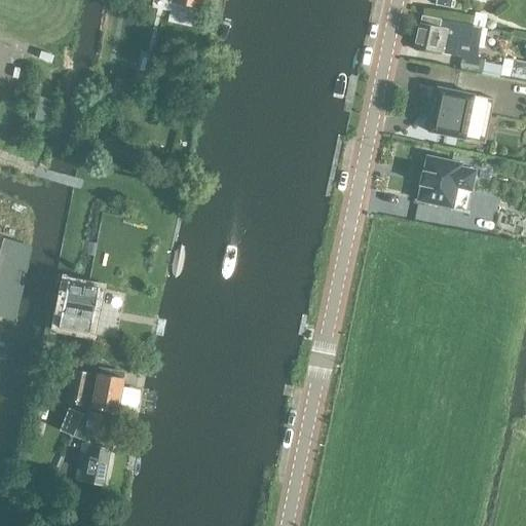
[(460,68),(497,76),(500,76),(502,66),(486,62),(486,60),(477,58),(483,28),(421,14),(415,48),(462,58),(460,68)]
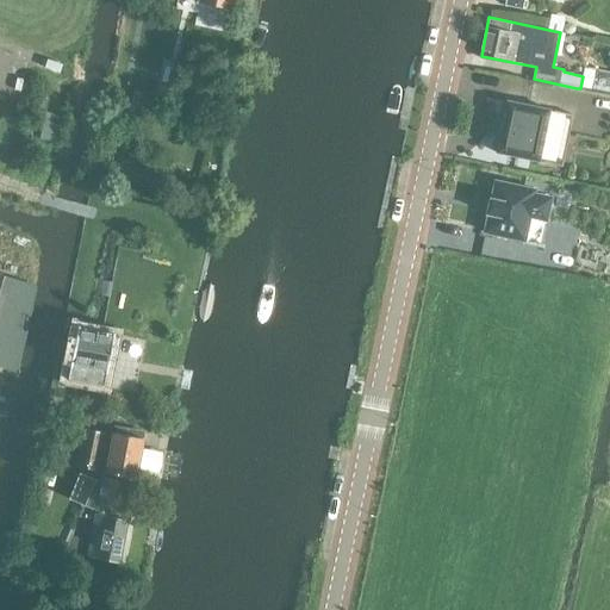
[(609,93),(609,73),(585,68),(582,87),(609,93)]
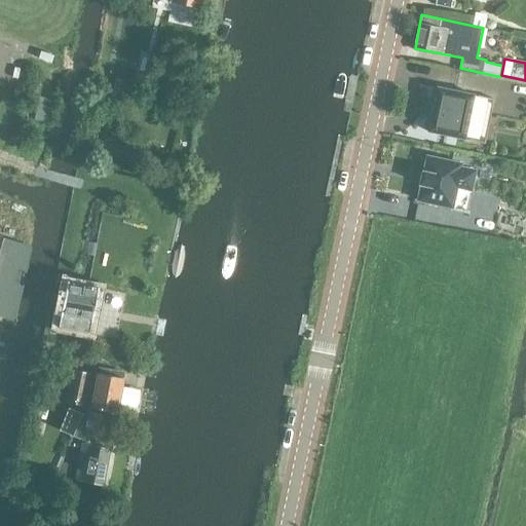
[(494,99),(437,88),(428,132),(485,143),(494,99)]
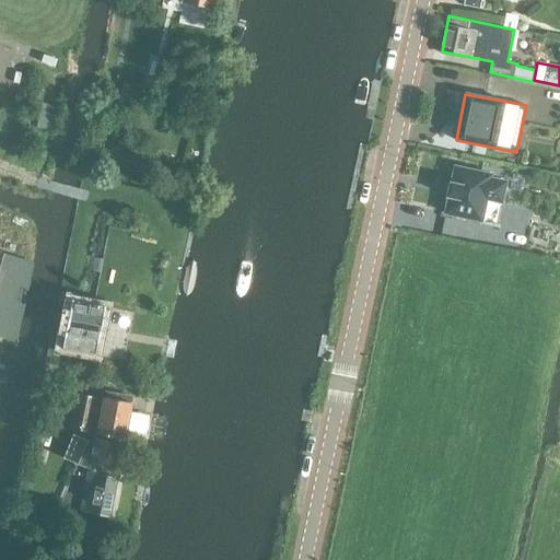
[(37,127),(49,129),(55,105),(43,103),(37,127)]
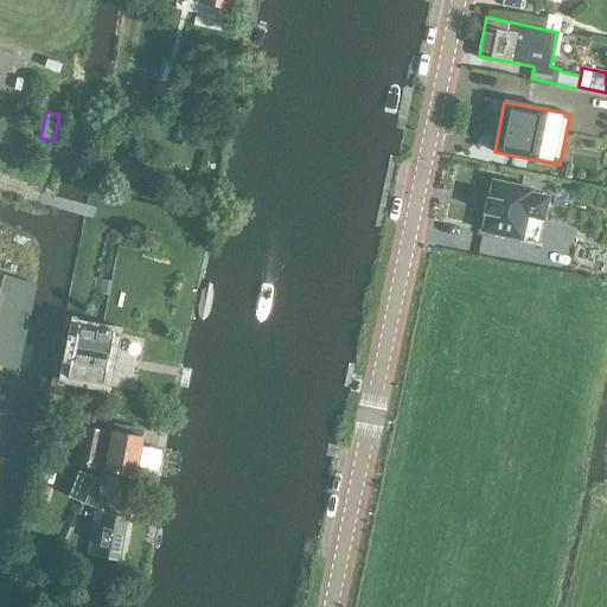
[(532,189),(493,180),(490,198),(487,198),(484,213),(486,213),(483,231),(522,240),(526,216),(543,219),(548,197),(531,193),(532,189)]
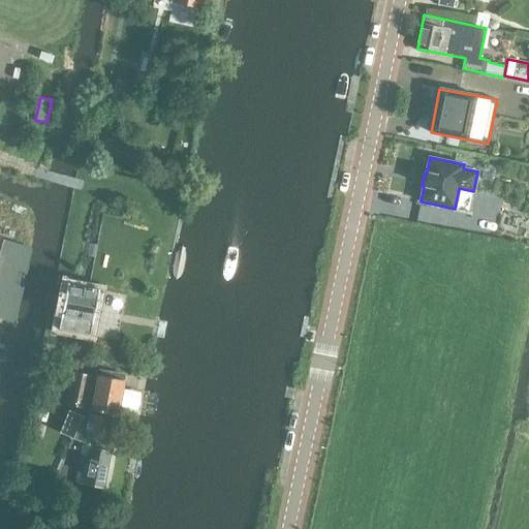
[(0,294),(17,243),(0,238),(0,294)]
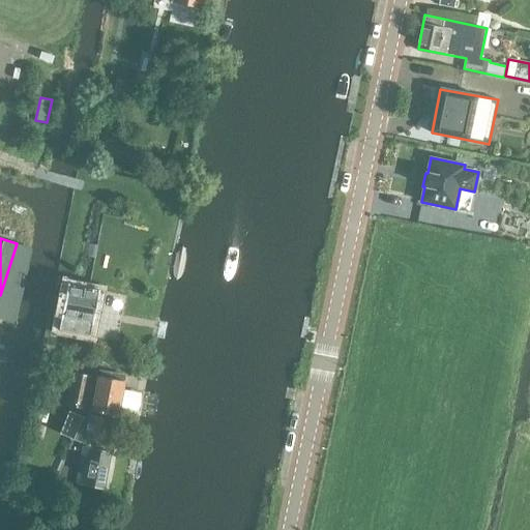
[(107,261),(92,258),(89,271),(104,274),(107,261)]
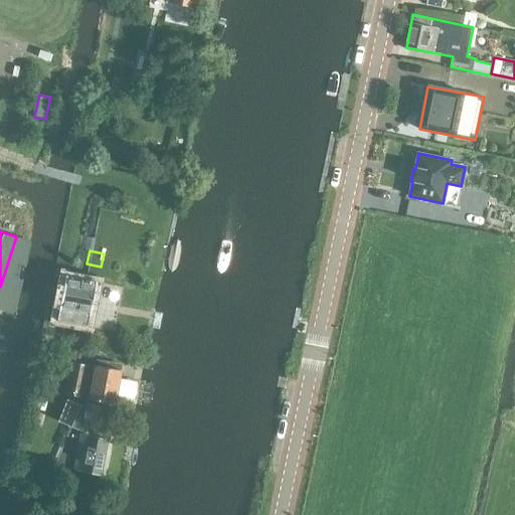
[(57,319),(89,325),(97,281),(65,275),(57,319)]
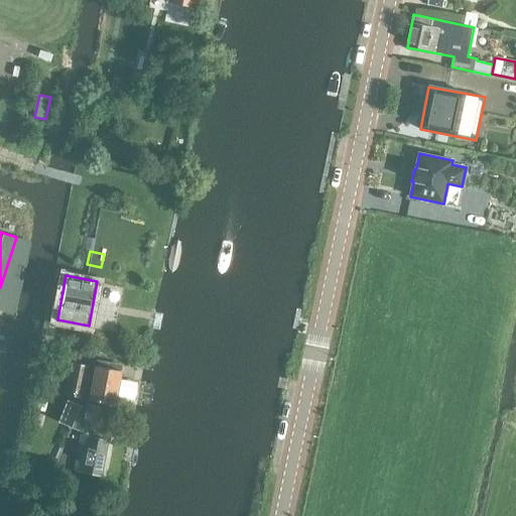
[(71,363),(65,394),(85,398),(91,366),(71,363)]
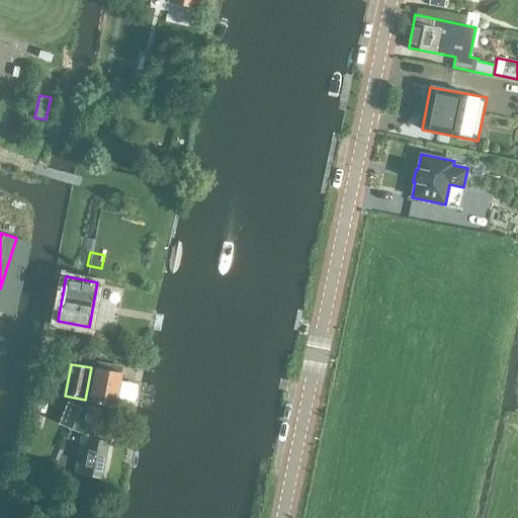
[(115,403),(121,371),(97,366),(91,399),(115,403)]
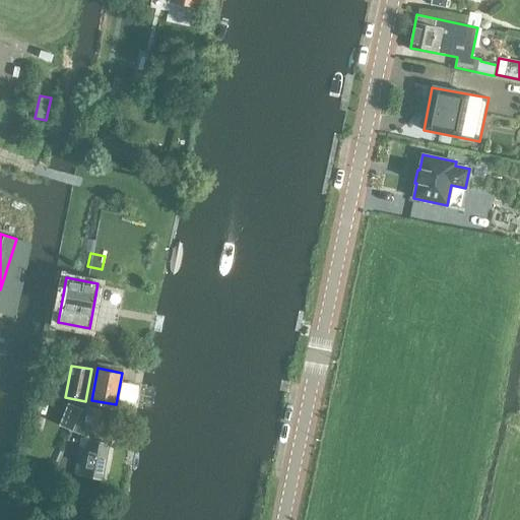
[(136,402),(139,385),(121,382),(118,399),(136,402)]
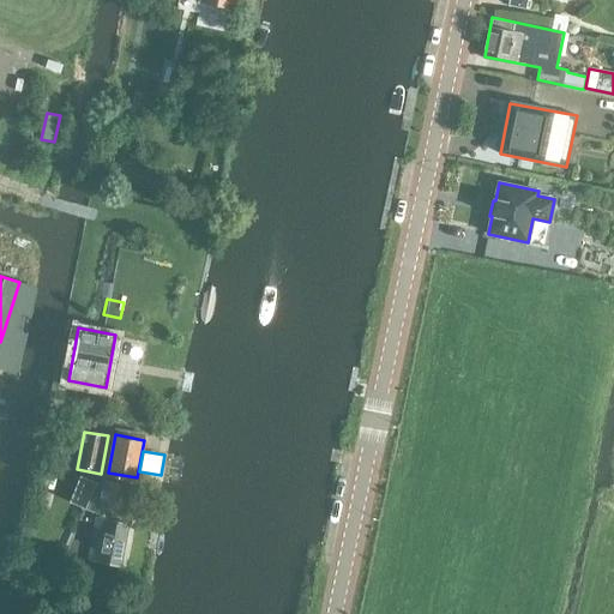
[(106,482),(106,485),(79,475),(68,501),(100,515),(98,519),(101,519),(94,558),(124,564),(132,521),(125,519),(127,512),(131,512),(136,488),(106,482)]
